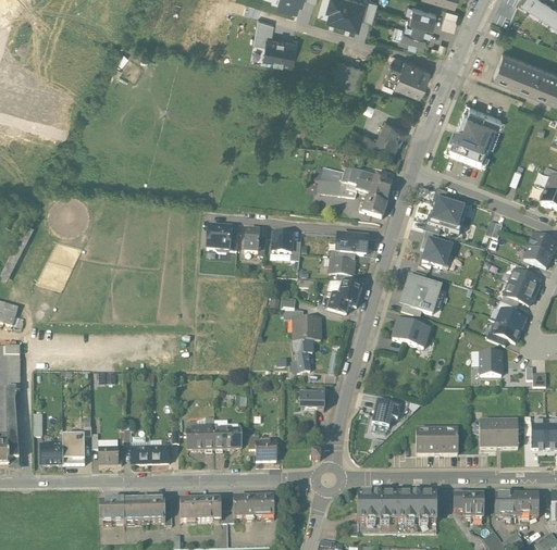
[(329,0),(327,2),(331,2),(329,12),(347,17),(348,13),(358,15),(359,13),(362,0),(329,0)]
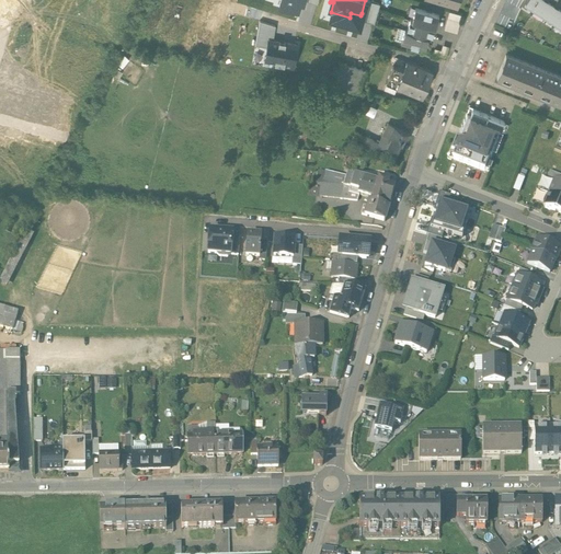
[(365,0),(362,13),(374,16),(378,0),(365,0)]
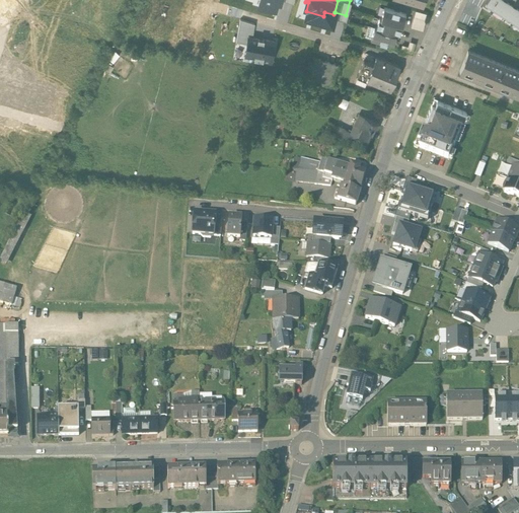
[(508,0),(504,7),(513,14),(518,4),(518,0),(508,0)]
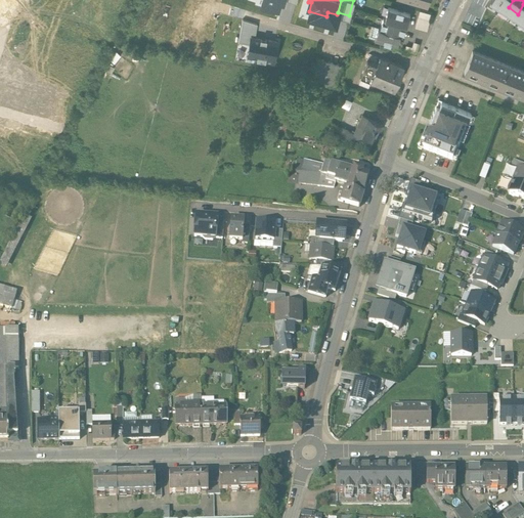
[(409,7),(387,1),(384,11),(404,17),(406,18),(409,7)]
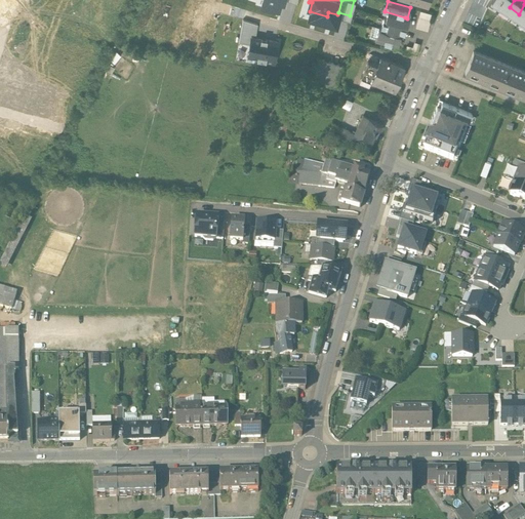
[(421,23),(427,6),(420,4),(416,21),(421,23)]
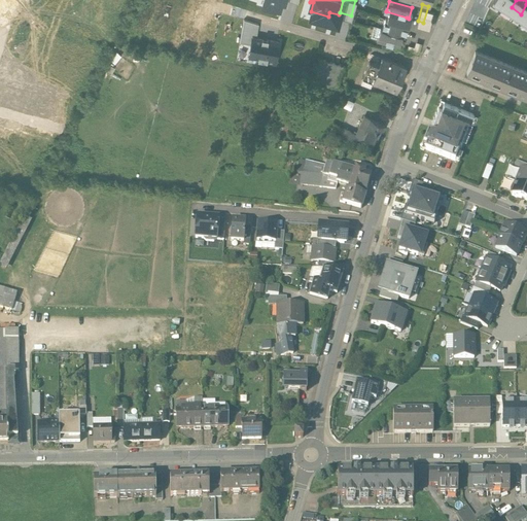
[(428,24),(433,7),(428,6),(423,23),(428,24)]
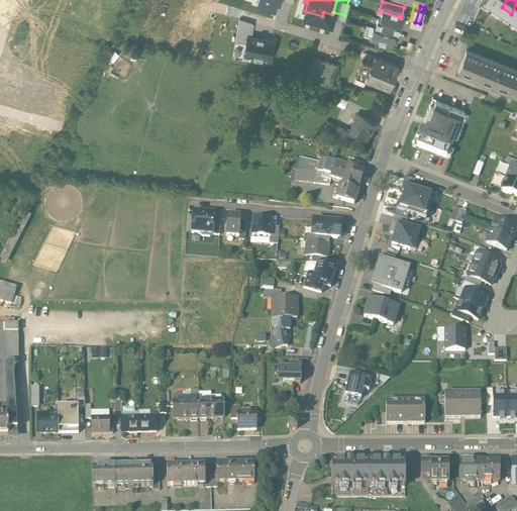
[(399,17),(379,11),(378,11),(375,21),(375,22),(395,27),(396,28),(399,17)]
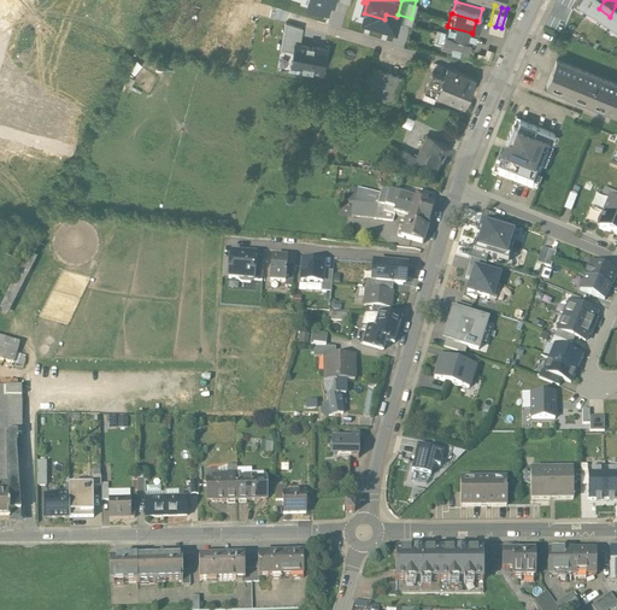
[(295,36),(300,36),(303,21),(286,16),(281,42),(294,45),(295,36)]
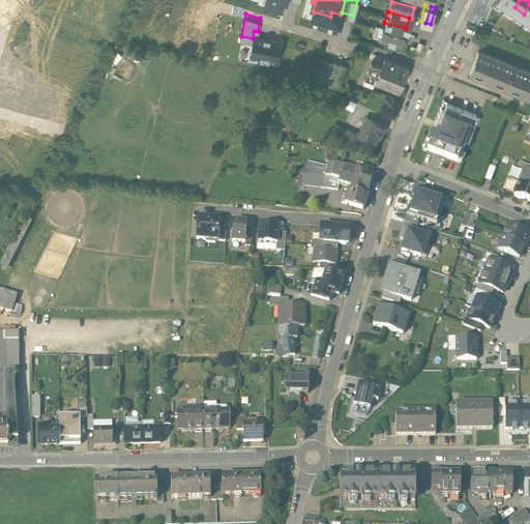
[(405,28),(384,23),(384,22),(382,22),(379,32),(402,39),(405,28)]
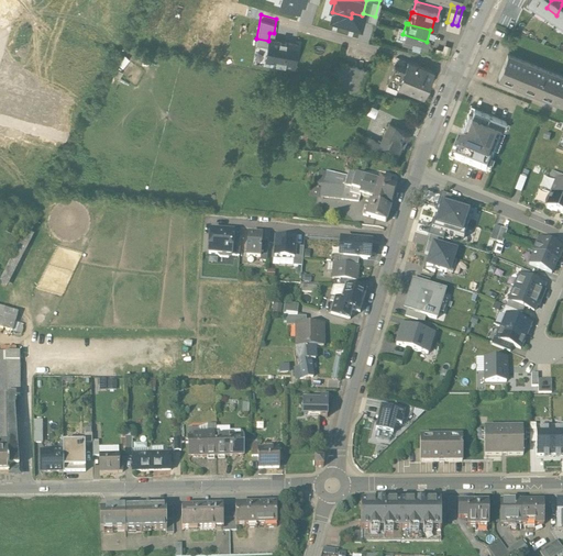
[(274,33),(269,33),(268,41),(266,51),(276,53),(276,56),(294,59),(298,37),(274,33)]
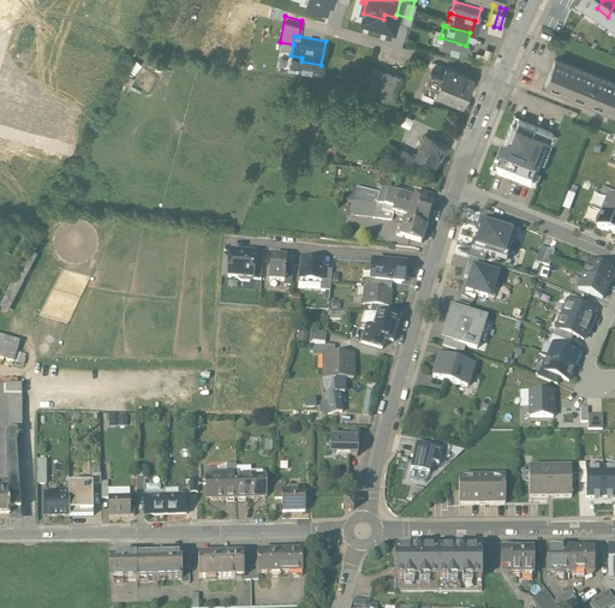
[(488,55),(491,43),(485,41),(483,47),(477,46),(475,52),(488,55)]
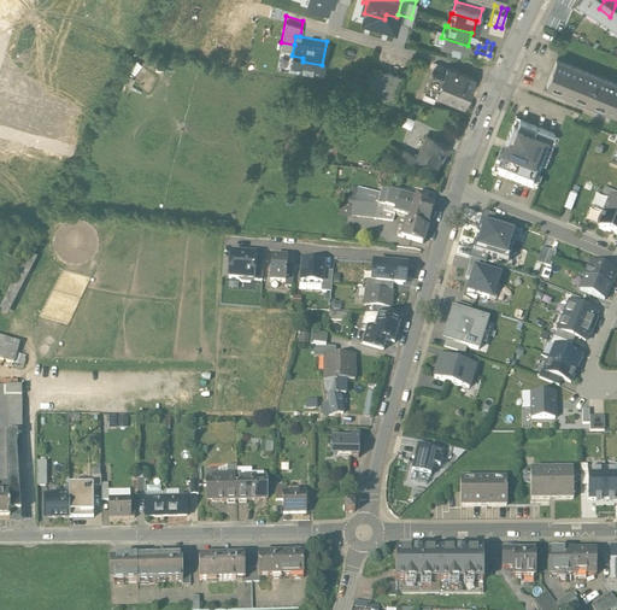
[(588,94),(599,69),(557,52),(546,76),(588,94)]
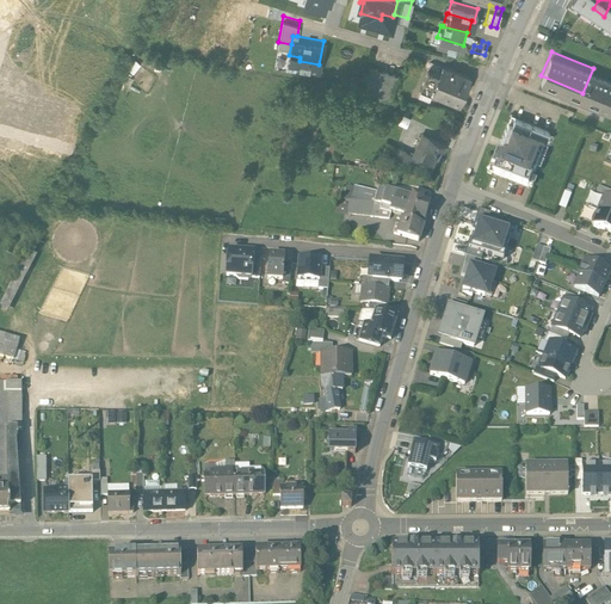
[(471,71),(442,57),(438,67),(427,62),(420,80),(460,97),(471,71)]
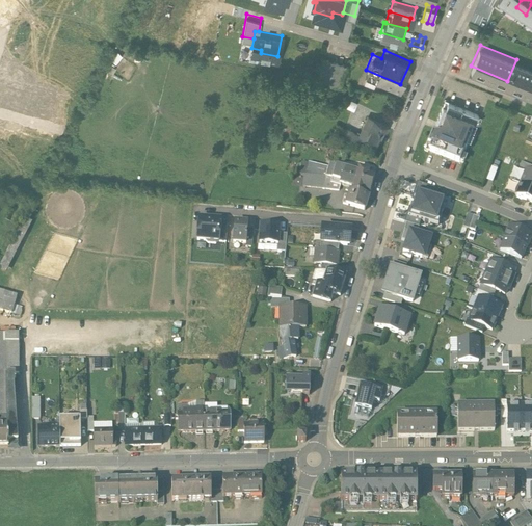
[(347,59),(324,53),(315,75),(340,80),(347,59)]
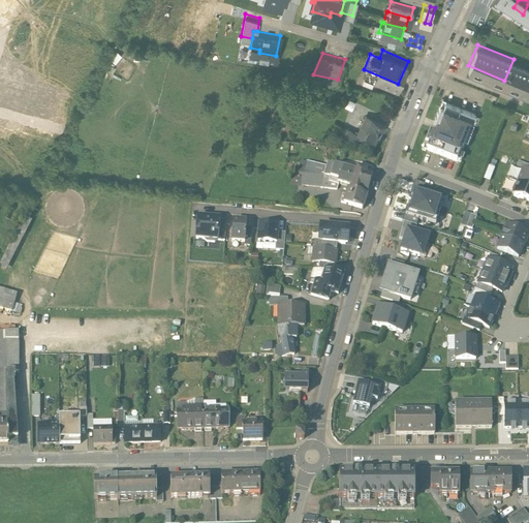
[(504,81),(528,90),(528,65),(514,59),(504,81)]
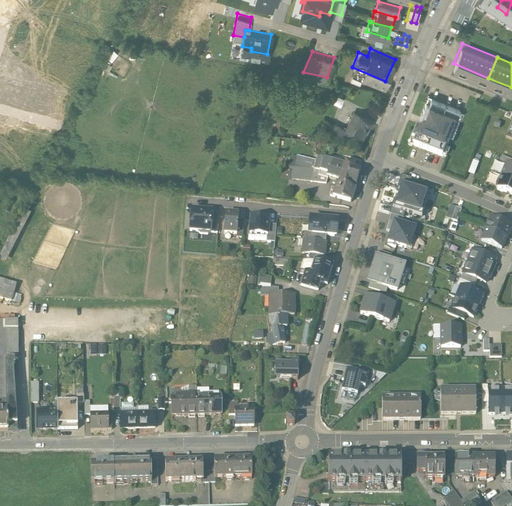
[(429,98),(426,97),(420,111),(421,111),(418,120),(417,119),(411,134),(414,135),(412,140),(442,151),(447,139),(448,139),(456,117),(455,117),(460,105),(430,93),(429,98)]
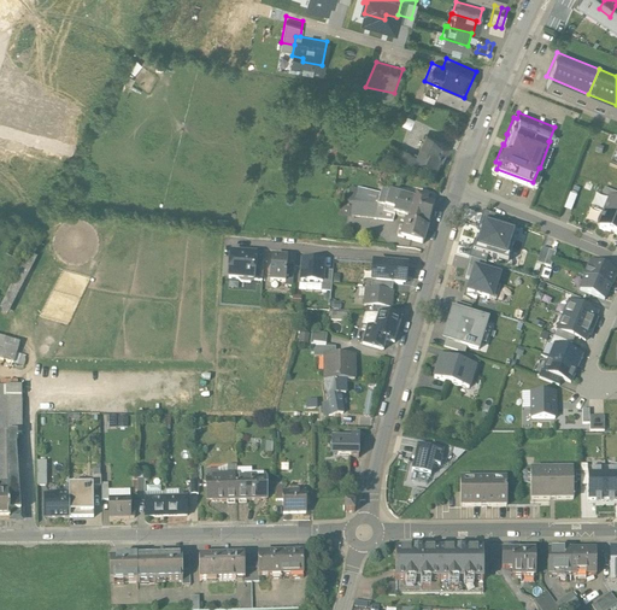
[(451,140),(427,129),(416,150),(415,148),(409,165),(416,166),(417,163),(435,171),(440,160),(442,162),(446,152),(445,152),(451,140)]
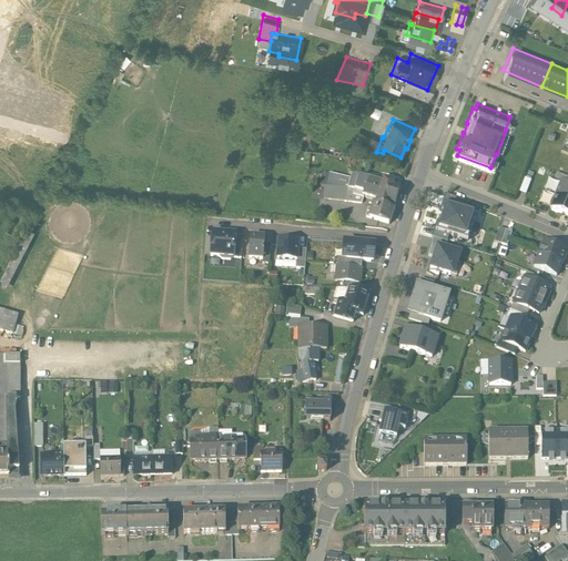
[(376,152),(382,136),(363,128),(356,146),(376,152)]
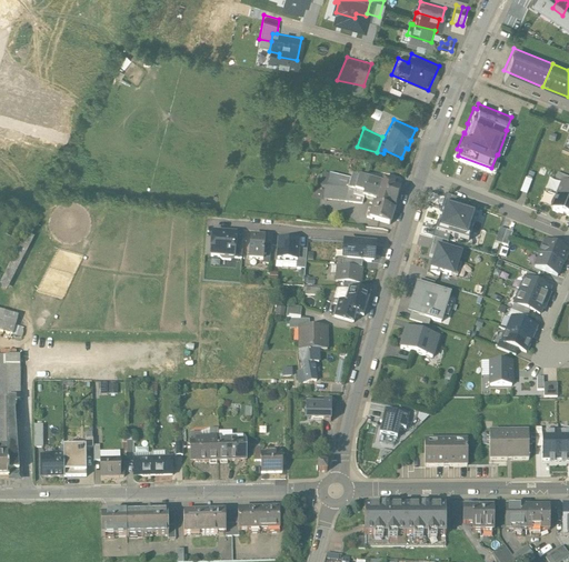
[(366,183),(368,176),(366,174),(365,178),(351,174),(322,169),(320,181),(325,181),(348,183),(365,188),(366,183)]
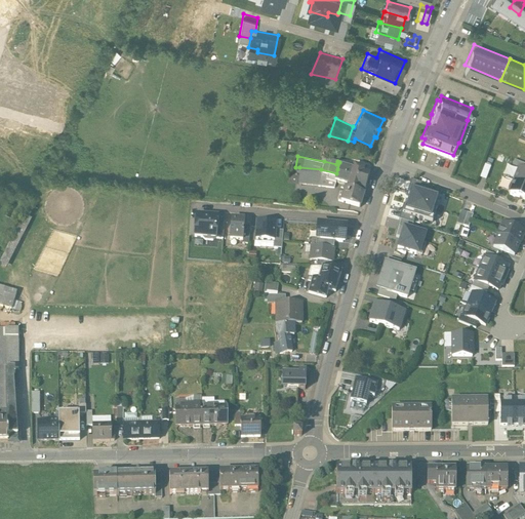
[(482,171),(487,173),(492,161),(486,159),(482,171)]
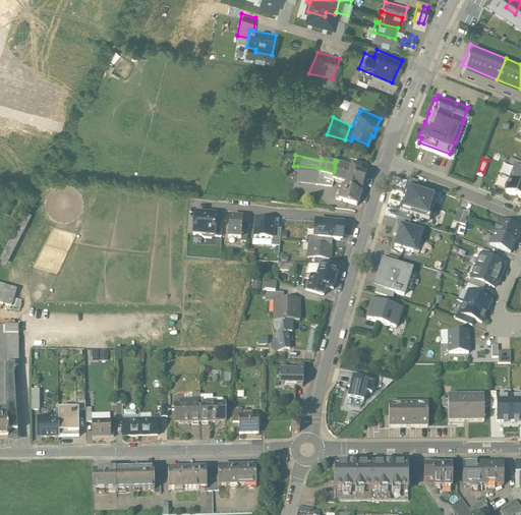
[(349,164),(337,161),(335,168),(364,176),(367,167),(362,166),(363,163),(351,159),(349,164)]
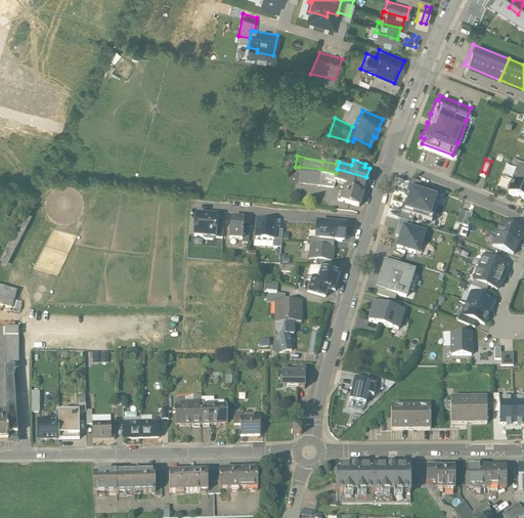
[(523,179),(523,164),(518,162),(512,175),(523,179)]
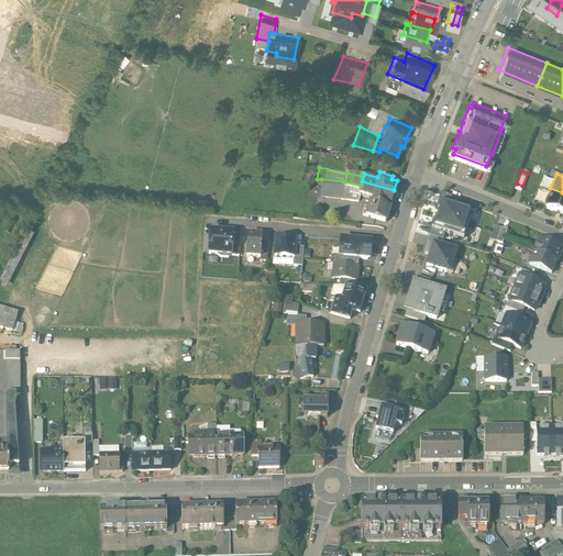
[(342,195),(359,197),(361,190),(362,187),(361,186),(344,181),(321,179),(319,191),(342,195)]
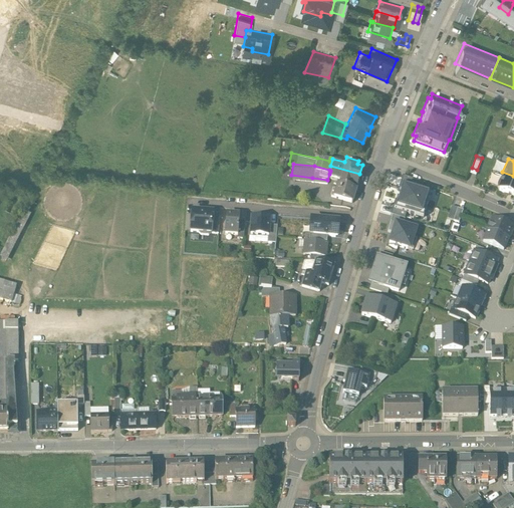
[(359,174),(330,166),(329,170),(330,171),(329,174),(340,177),(339,181),(337,180),(336,187),(333,186),(331,192),(352,198),(356,185),(351,184),(352,181),(357,183),(359,174)]
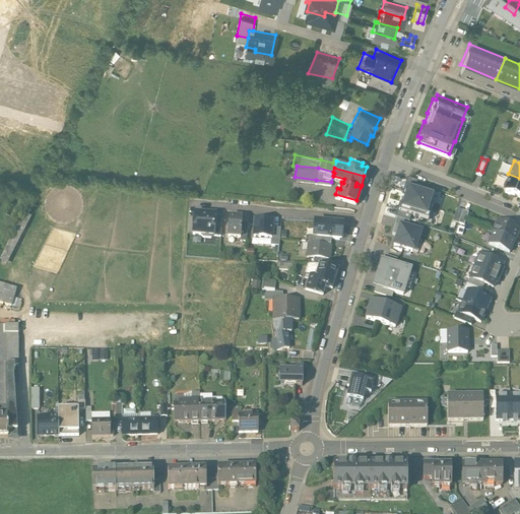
[(409,173),(406,182),(423,186),(425,179),(409,173)]
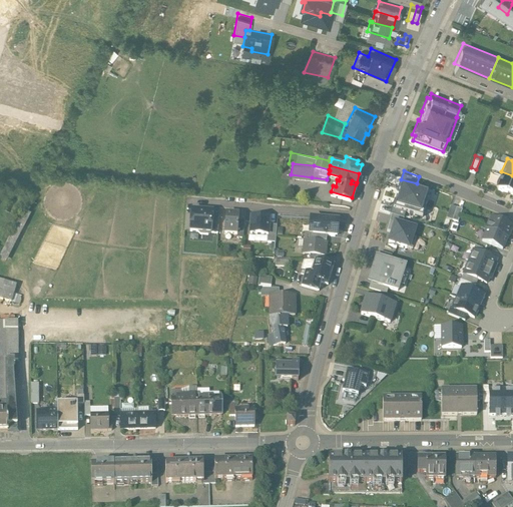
[(512,189),(512,175),(501,171),(497,183),(512,189)]
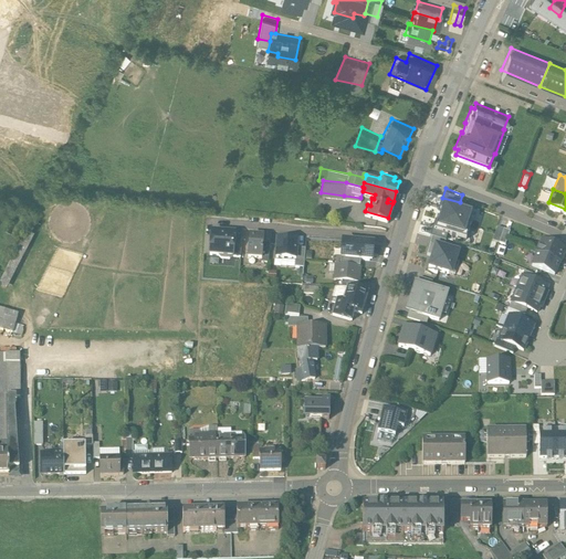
[(439,212),(470,221),(474,207),(460,202),(442,198),(440,206),(441,206),(439,212)]
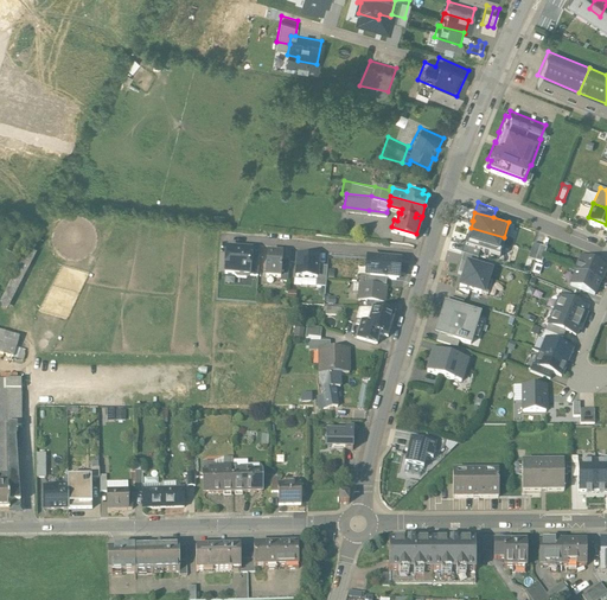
[(504,237),(471,228),(468,234),(466,243),(479,247),(499,253),(504,237)]
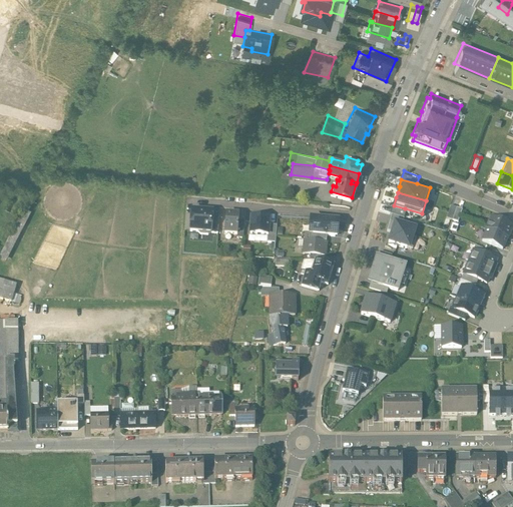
[(458,218),(462,205),(457,203),(452,216),(458,218)]
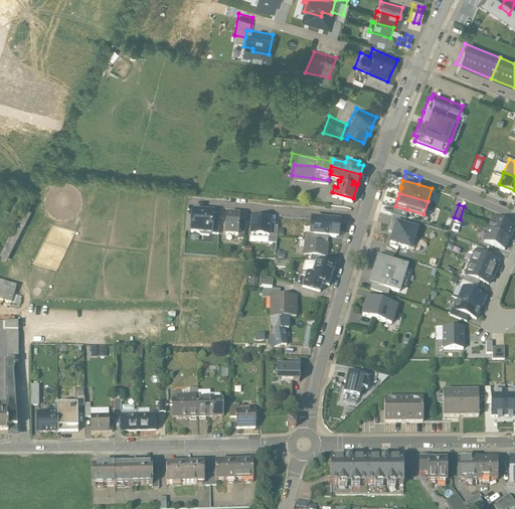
[(213,208),(192,206),(191,227),(198,228),(201,231),(208,231),(211,229),(212,212),(213,208)]
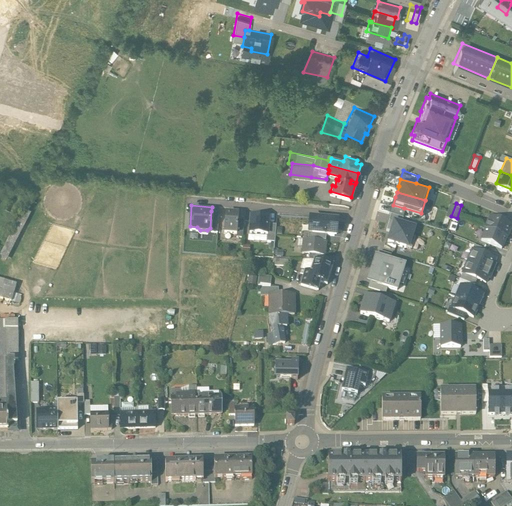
[(404,208),(393,205),(391,210),(403,214),(404,208)]
